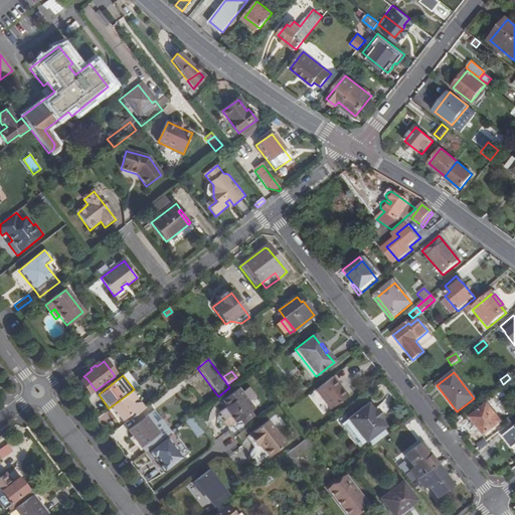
[(90,394),(96,390),(87,378),(80,383),(90,394)]
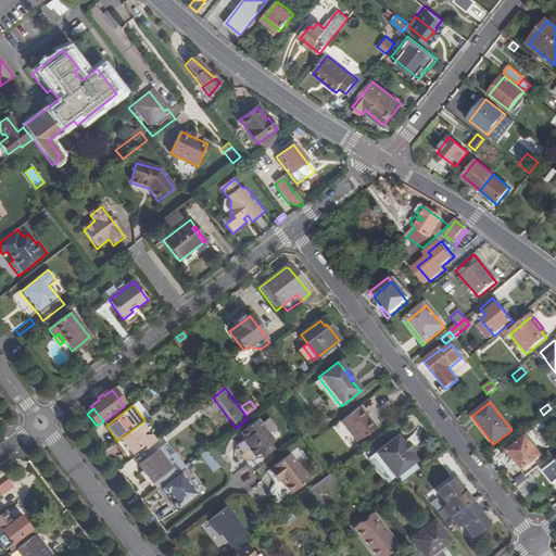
[(358,408),(339,422),(355,443),(374,429),(358,408)]
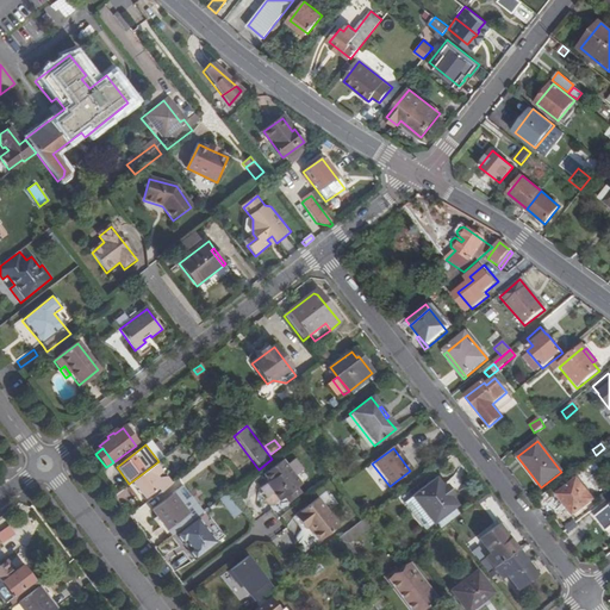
[(537,491),(541,487),(517,456),(515,459),(537,491)]
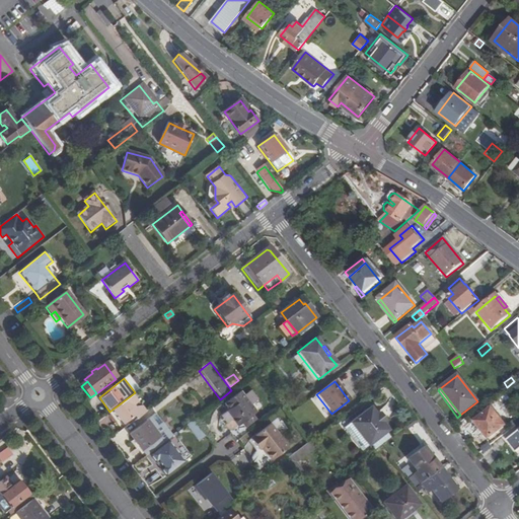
[(254,421),(251,416),(255,413),(239,392),(224,403),(229,411),(222,416),(227,424),(232,420),(237,427),(241,424),(245,428),(254,421)]
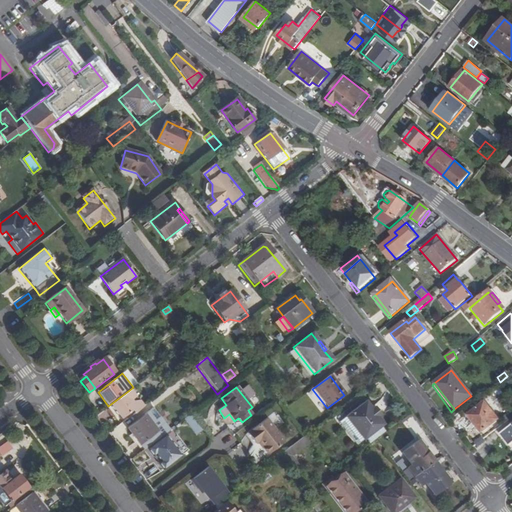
[(132,388),(108,406),(106,407),(117,422),(127,414),(129,417),(142,408),(137,402),(139,397),(132,388)]
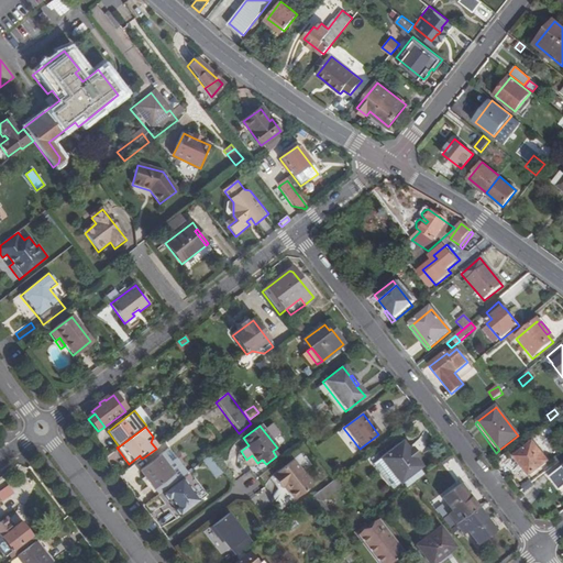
[(420,467),(414,459),(407,451),(399,442),(378,460),(398,484),(420,467)]
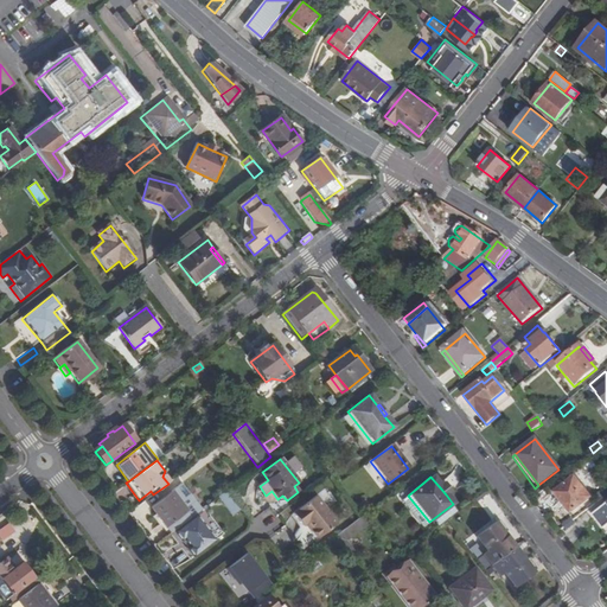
[(554,493),(569,515),(590,498),(574,478),(554,493)]
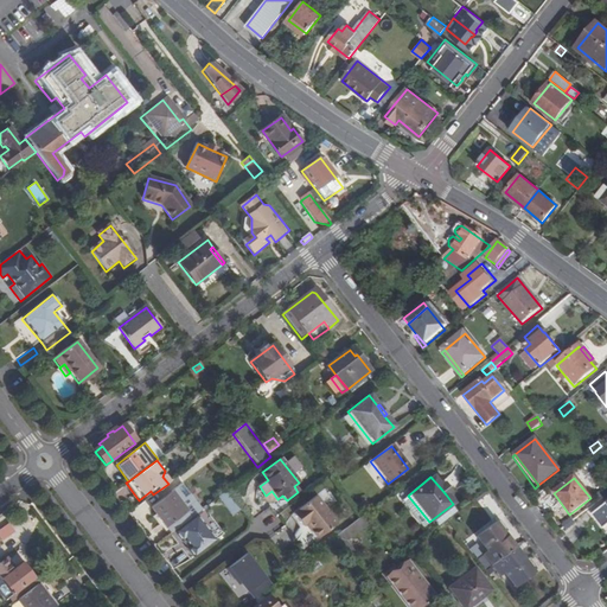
[(442,483),(439,486),(446,494),(449,491),(442,483)]
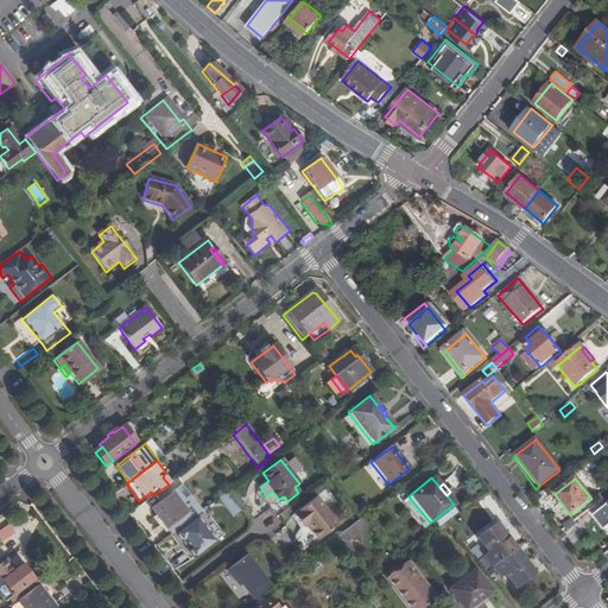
[(232,517),(242,511),(230,491),(220,496),(232,517)]
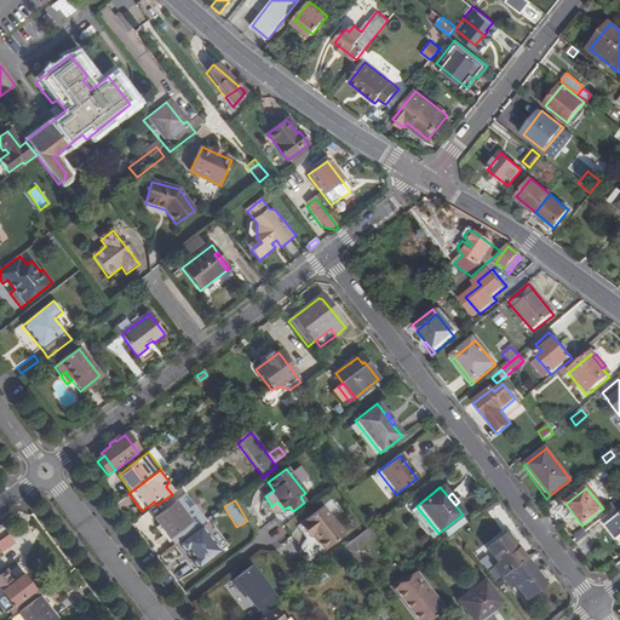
[(176,501),(173,504),(193,530),(196,528),(176,501)]
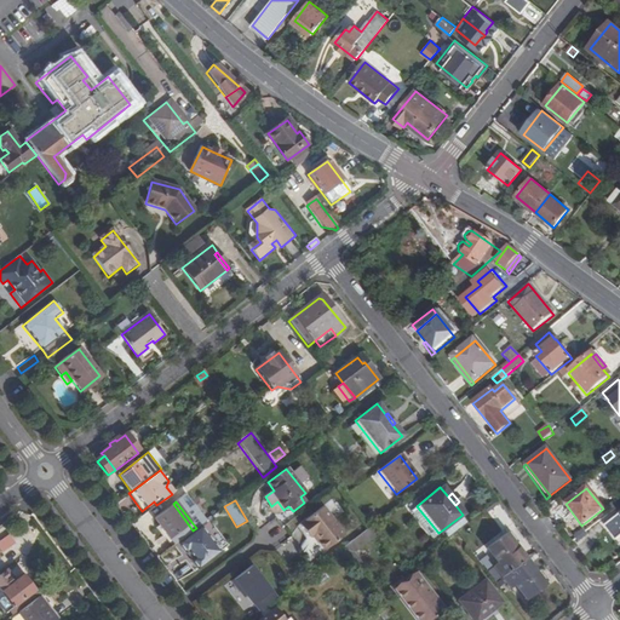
[(173,546),(176,544),(193,530),(173,504),(153,520),(173,546)]
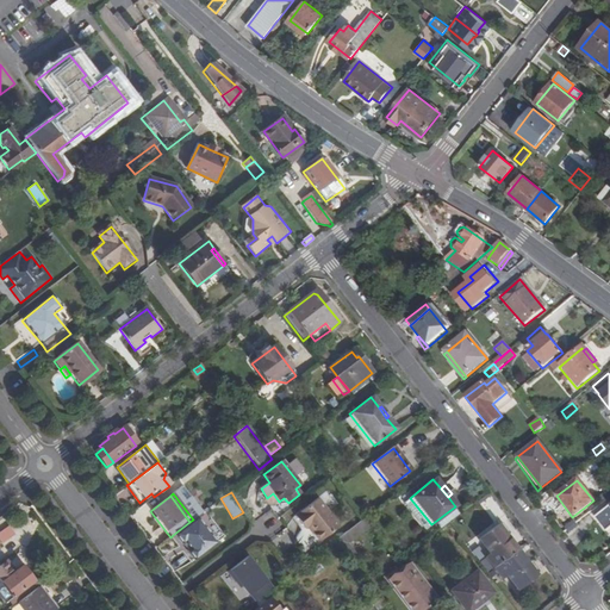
[(317,499),(294,516),(304,529),(309,527),(313,531),(312,533),(319,542),(338,527),(317,499)]
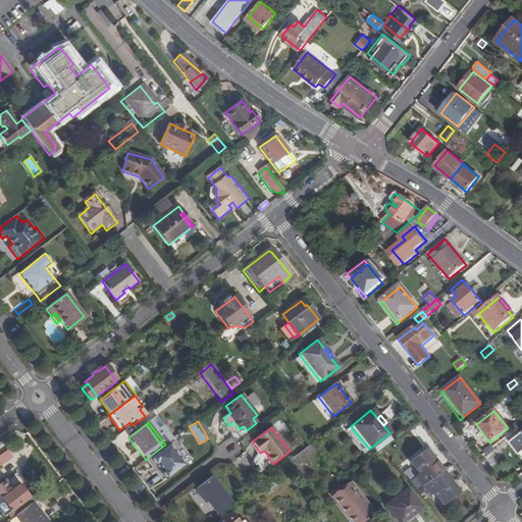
[(521,433),(510,442),(521,459),(521,458),(521,433)]
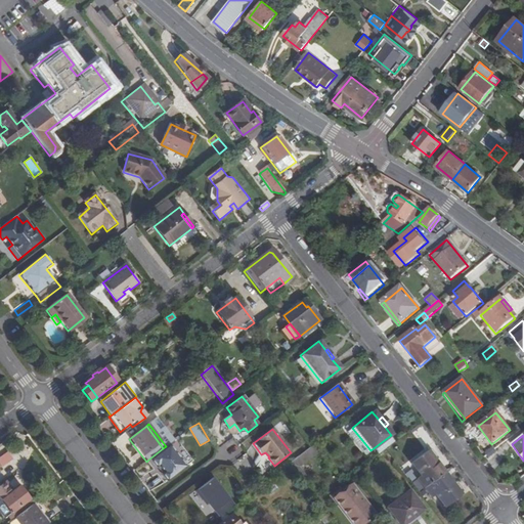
[(176,439),(169,444),(186,467),(193,462),(176,439)]
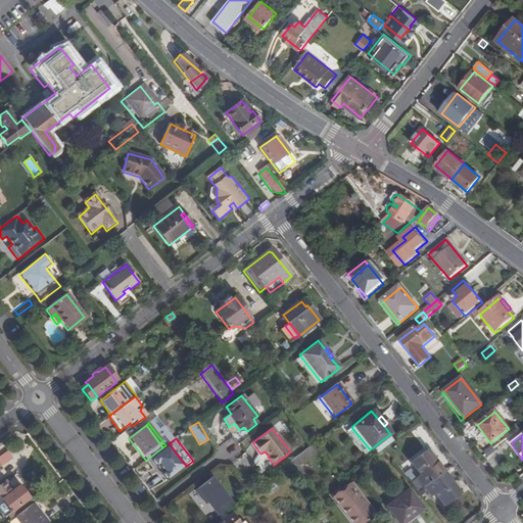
[(162,447),(148,459),(155,468),(157,467),(161,472),(159,474),(165,481),(186,466),(169,443),(165,445),(162,447)]
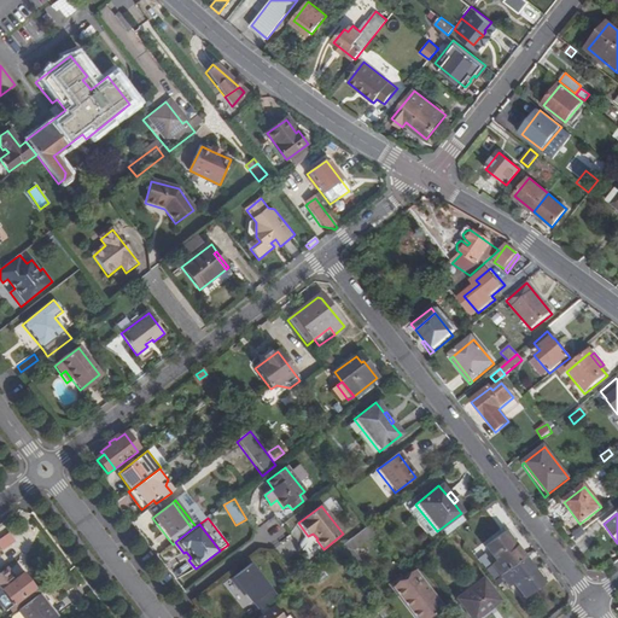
[(375,536),(368,526),(340,548),(348,558),(353,554),(375,536)]
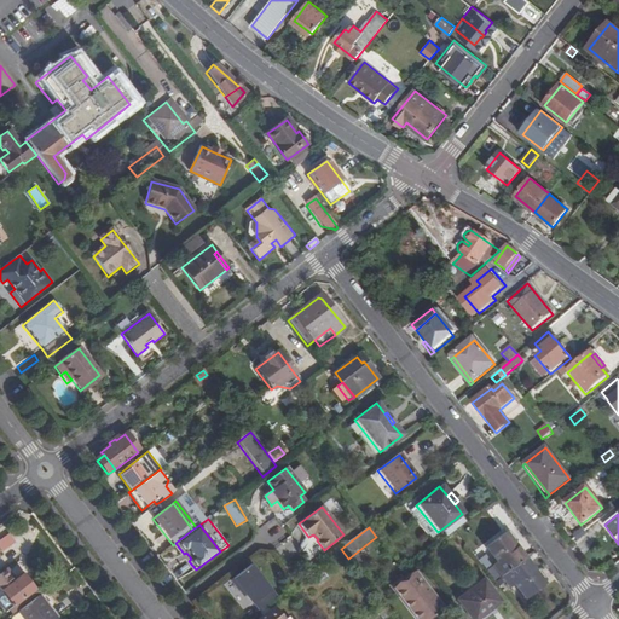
[(0,538),(0,548),(1,551),(16,543),(10,533),(0,538)]
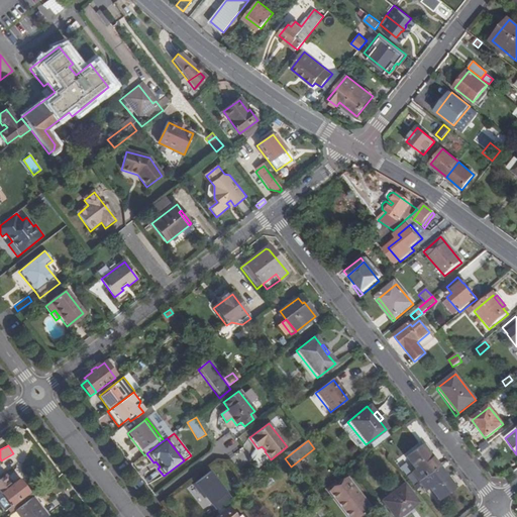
[(416,485),(437,468),(421,446),(403,460),(413,473),(409,476),(416,485)]
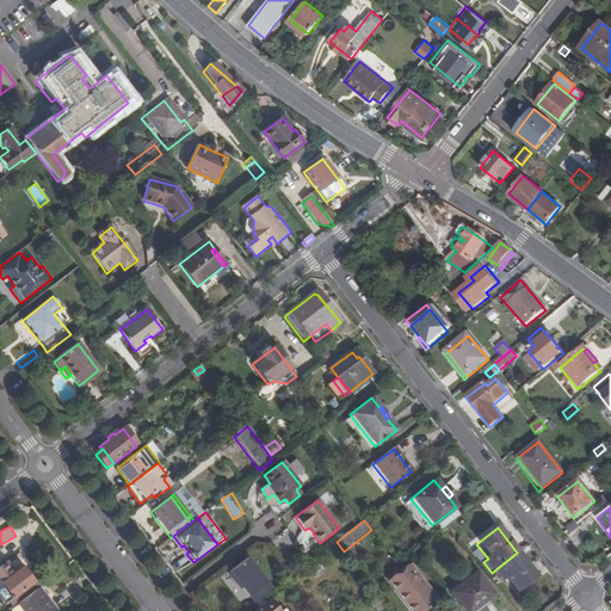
[(287,554),(295,544),(282,532),(273,542),(287,554)]
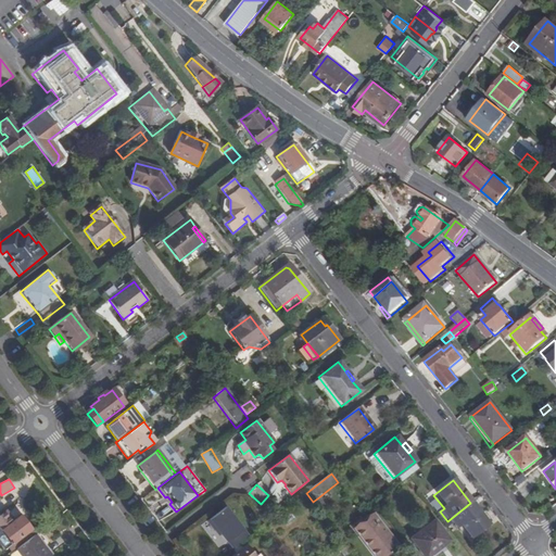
[(317,498),(313,502),(320,512),(325,508),(317,498)]
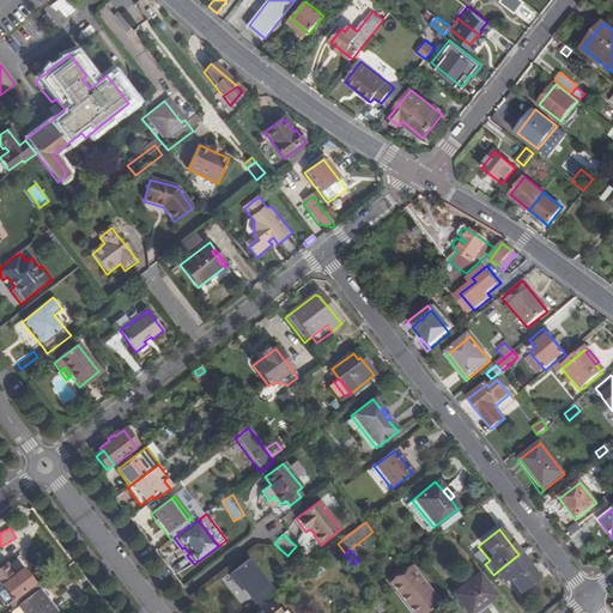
[(519,554),(493,575),(499,583),(504,580),(516,595),(538,578),(519,554)]
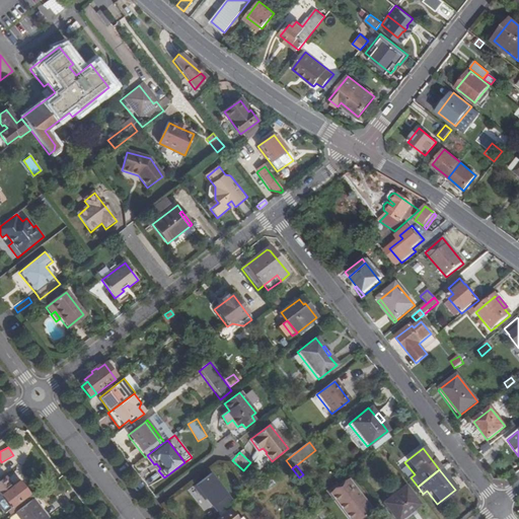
[(213,507),(218,513),(223,509),(232,502),(210,474),(194,488),(200,496),(203,496),(212,508),(213,507)]
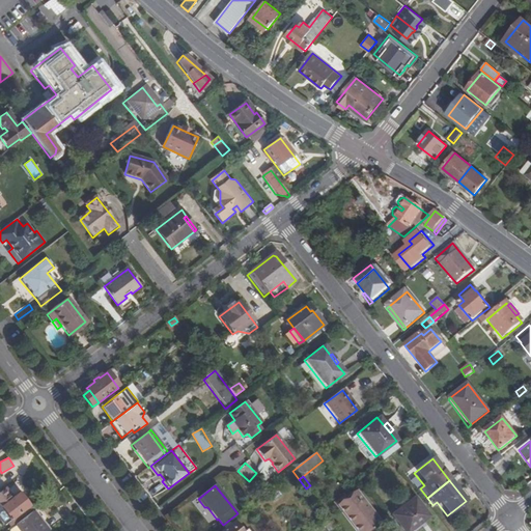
[(338,506),(357,530),(368,530),(380,524),(353,488),(346,493),(342,495),(346,500),(338,506)]
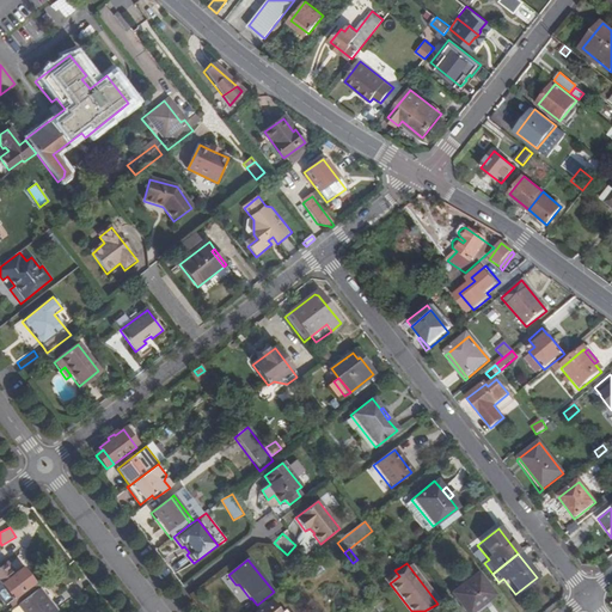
[(36,592),(48,582),(40,571),(29,580),(20,569),(14,573),(8,565),(5,568),(2,565),(0,567),(0,601),(5,607),(8,604),(13,609),(17,606),(36,592)]
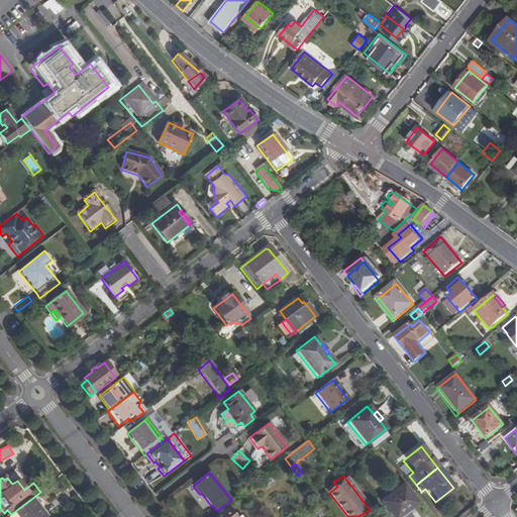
[(393,516),(408,516),(414,513),(420,507),(406,489),(385,506),(393,516)]
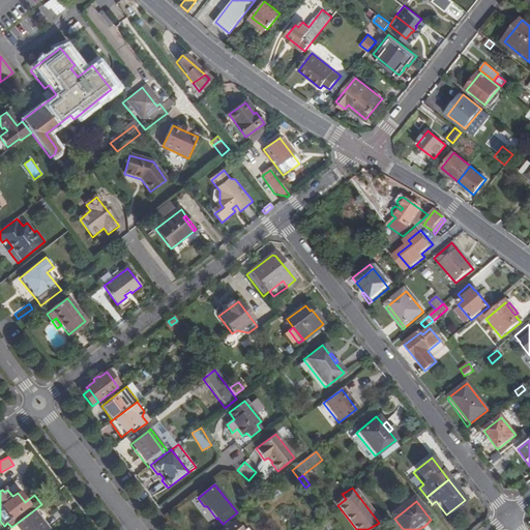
[(15,525),(18,529),(45,529),(31,512),(15,525)]
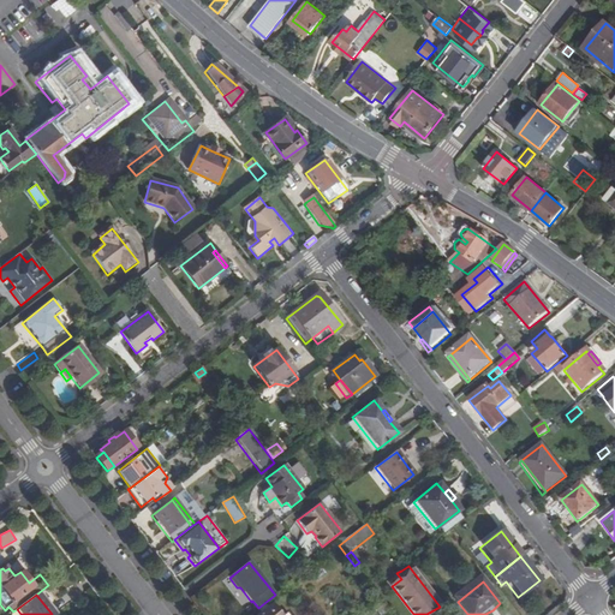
[(258,608),(257,608),(262,613),(269,608),(264,603),(258,608)]
